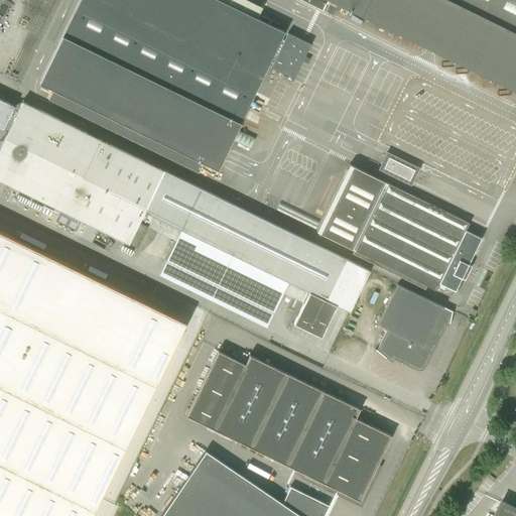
[(270,68),(293,79),(309,44),(287,33),(282,43),(279,41),(283,32),(277,28),(279,24),(261,16),(259,20),(218,0),(78,0),(38,83),(217,169),(276,46),(280,47),(270,68)]
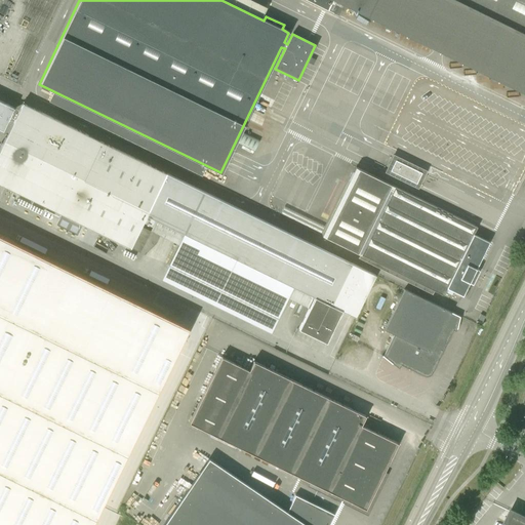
[(524,0),(331,0),(330,3),(341,9),(344,4),(524,93),(524,0)]
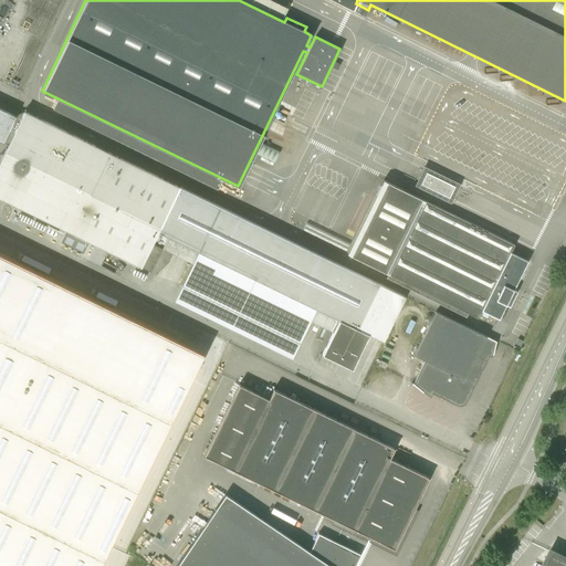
[(170,249),(174,240),(339,321),(322,355),(347,367),(349,362),(355,364),(368,335),(383,342),(405,296),(177,186),(23,112),(16,128),(10,126),(14,116),(0,108),(0,139),(3,140),(8,130),(13,134),(0,161),(0,198),(140,266),(153,240),(170,249)]
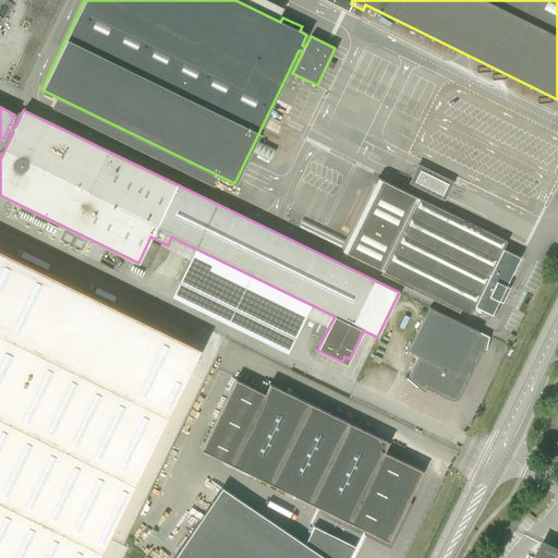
[(420,170),(414,181),(443,194),(448,183),(420,170)]
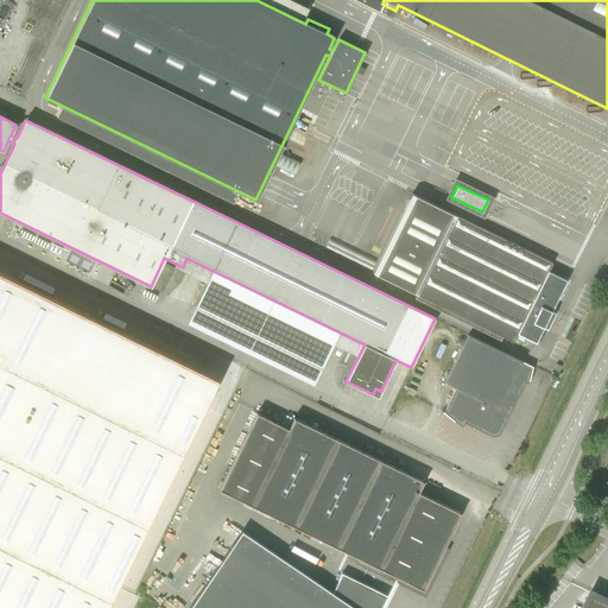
[(373,273),(510,340),(513,342),(518,334),(536,342),(565,280),(548,271),(552,263),(411,194),(373,273)]
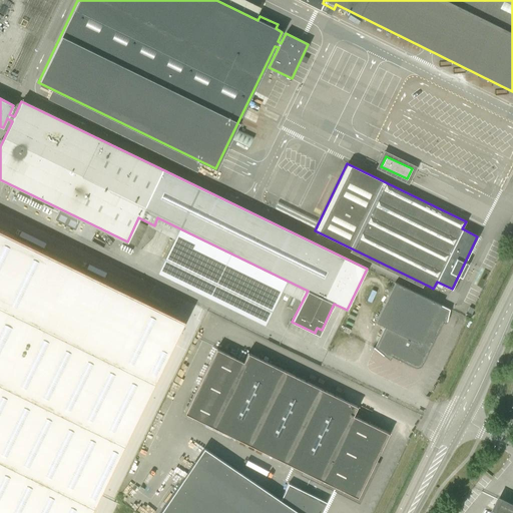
[(135,368),(164,308),(0,227),(0,512),(89,512),(155,378),(135,368)]
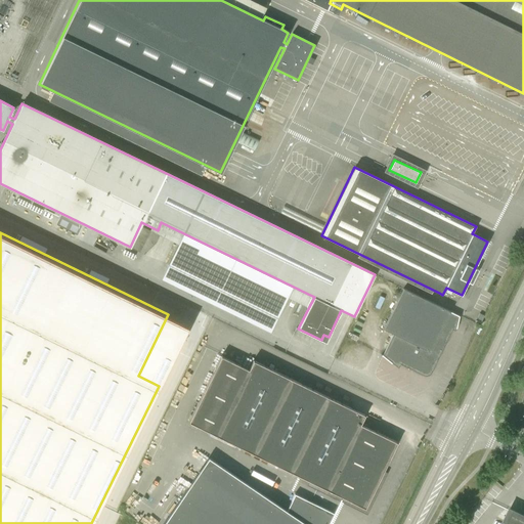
[(383,329),(393,334),(426,350),(445,309),(403,289),(383,329)]
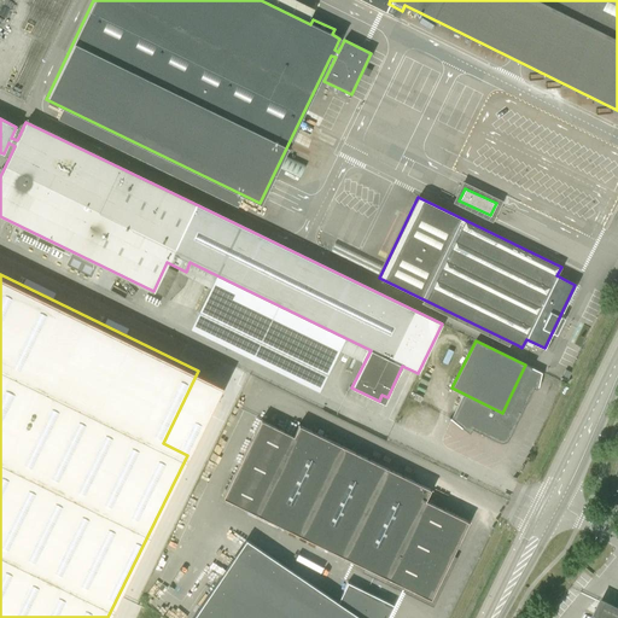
[(542,373),(525,365),(502,413),(464,394),(450,420),(460,429),(462,425),(499,443),(500,443),(501,443),(503,443),(505,443),(506,443),(507,442),(508,441),(509,439),(532,392),(535,394),(542,373)]
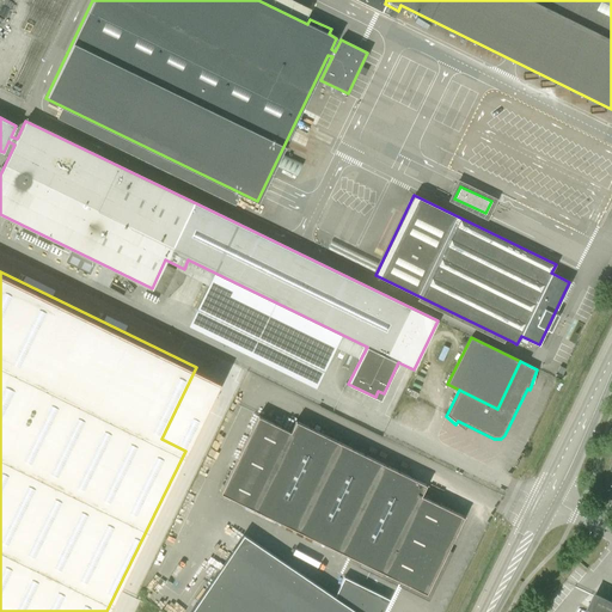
[(440,573),(436,571),(464,516),(421,496),(426,485),(295,421),(291,432),(257,416),(220,493),(426,593),(432,582),(434,583),(440,573)]
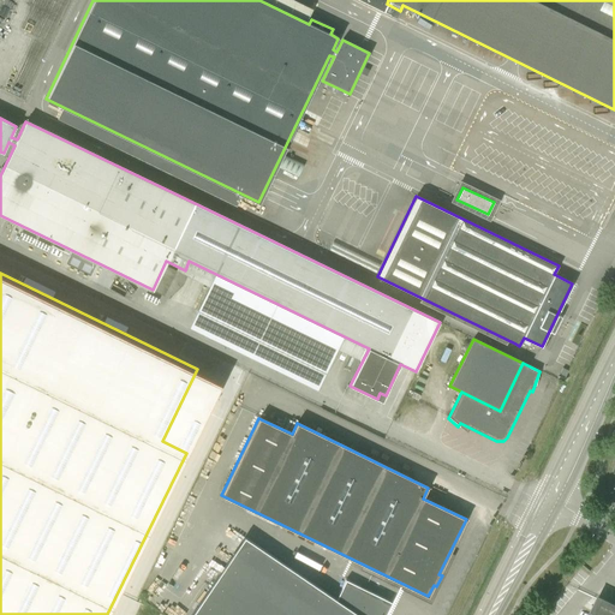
[(191,614),(386,614),(392,602),(346,579),(336,599),(245,537),(191,614)]
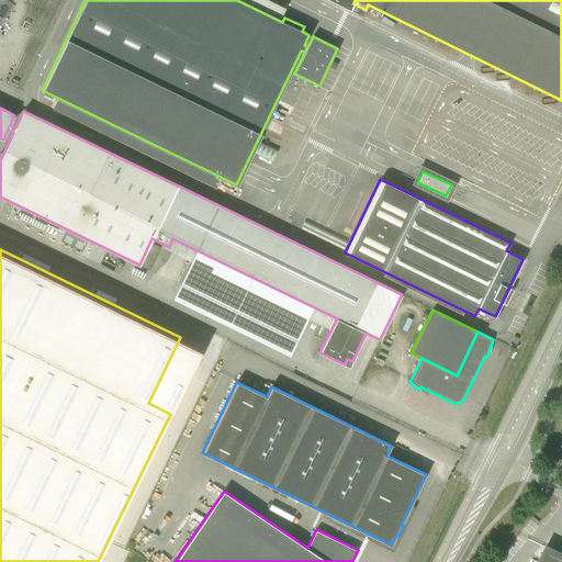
[(561,561),(561,557),(550,550),(543,561),(561,561)]
